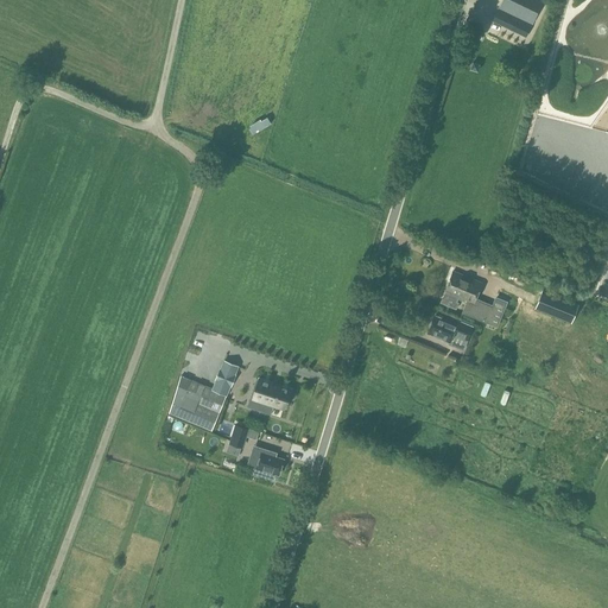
[(533,24),(543,0),(504,0),(493,21),(526,37),(533,24)]
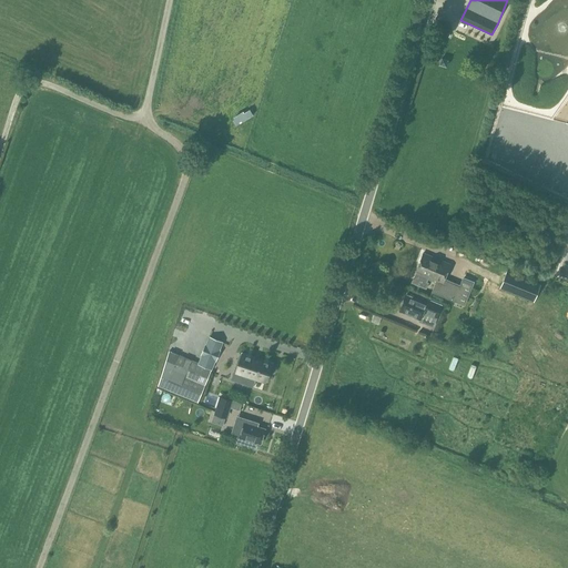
[(447,68),(449,60),(442,58),(439,66),(447,68)]
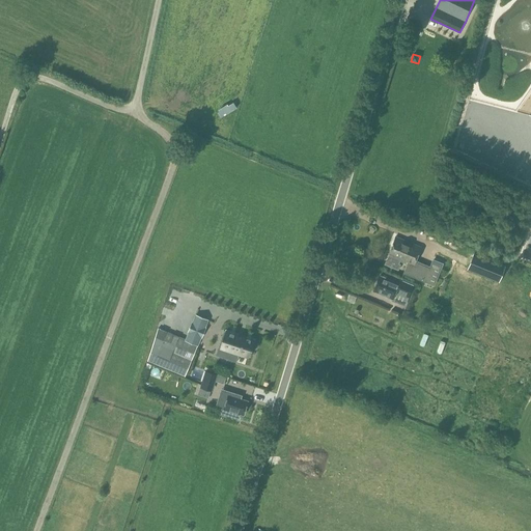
[(421,246),(396,236),(385,264),(399,270),(401,263),(399,263),(400,260),(409,263),(406,272),(429,282),(434,272),(439,274),(441,268),(447,270),(452,258),(437,252),(430,267),(416,260),(421,246)]
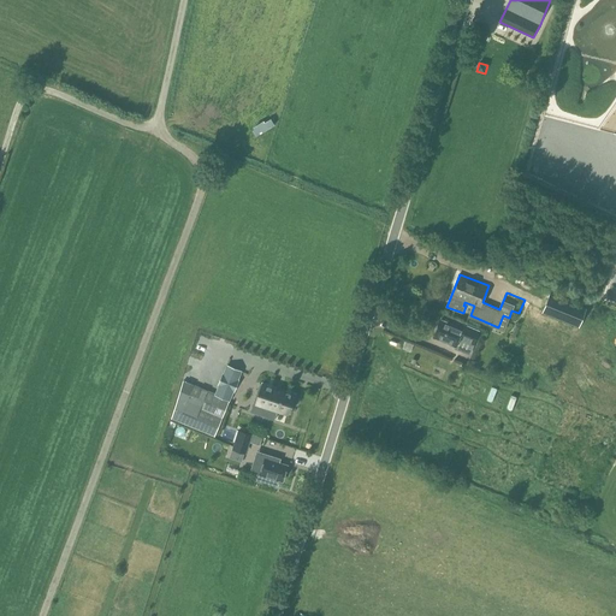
[(586,309),(550,295),(543,313),(579,327),(586,309)]
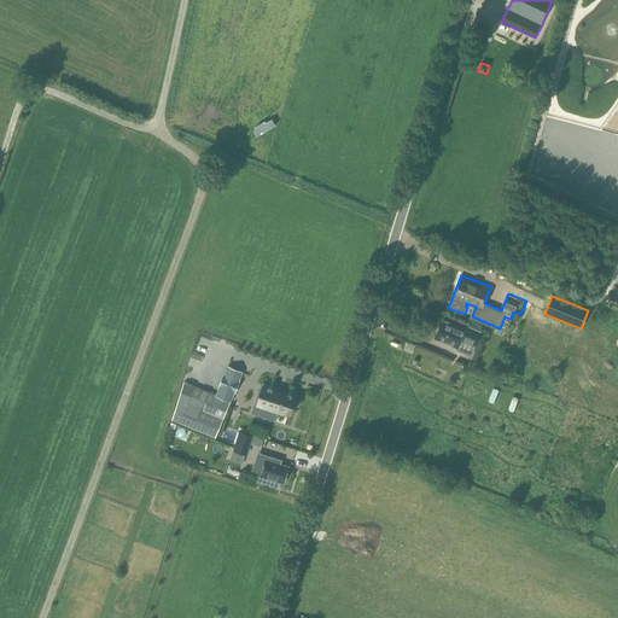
[(435,338),(458,348),(461,339),(476,345),(481,332),(466,326),(464,330),(442,320),(435,338)]
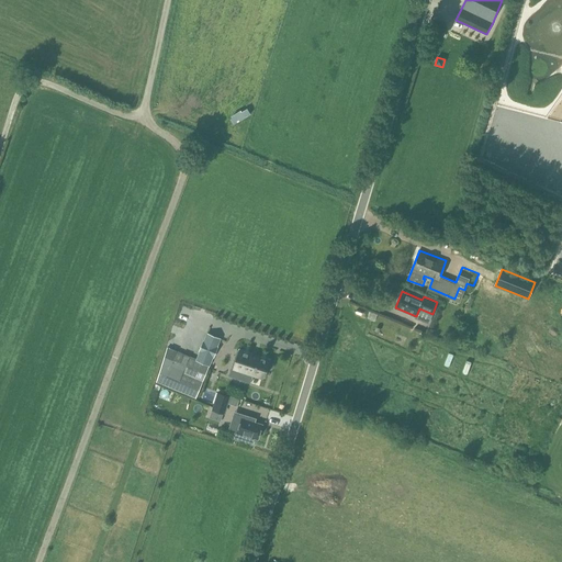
[(177,303),(173,316),(188,319),(191,307),(177,303)]
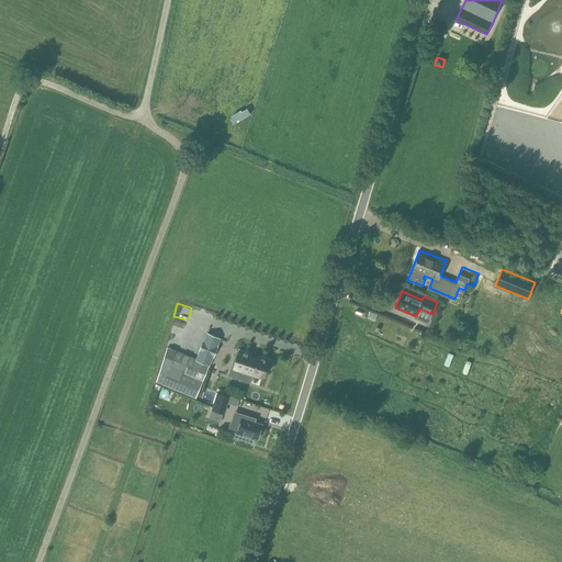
[(363,318),(371,322),(373,314),(367,312),(363,318)]
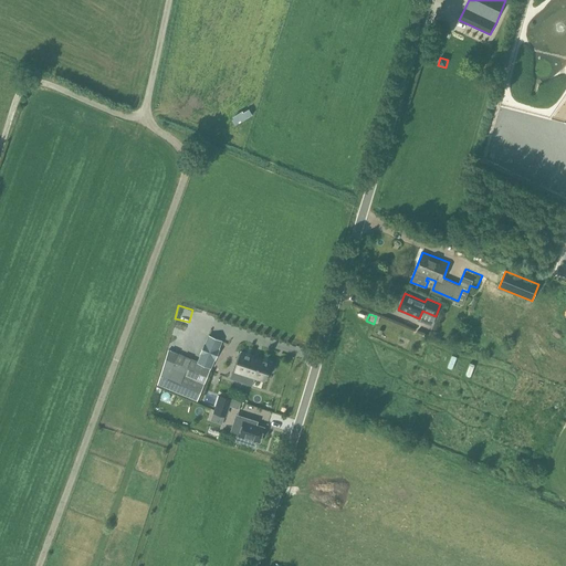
[(168,350),(158,384),(197,399),(210,368),(211,368),(215,360),(219,349),(222,342),(209,336),(206,344),(205,344),(200,354),(201,355),(198,363),(177,354),(168,350)]
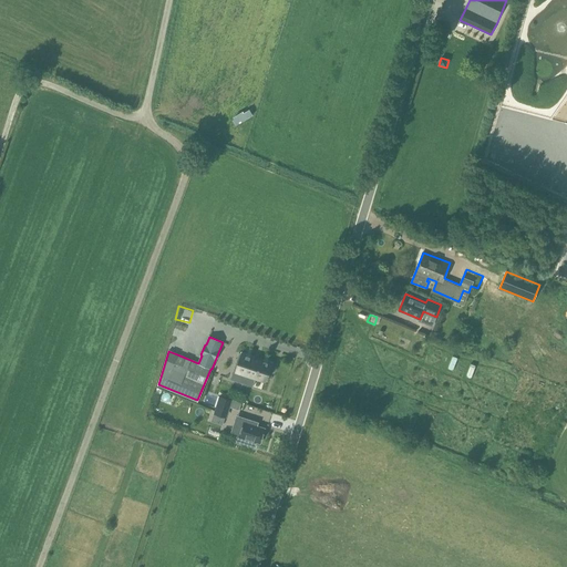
[(265,381),(270,363),(243,354),(240,359),(238,358),(232,375),(246,380),(247,375),(265,381)]
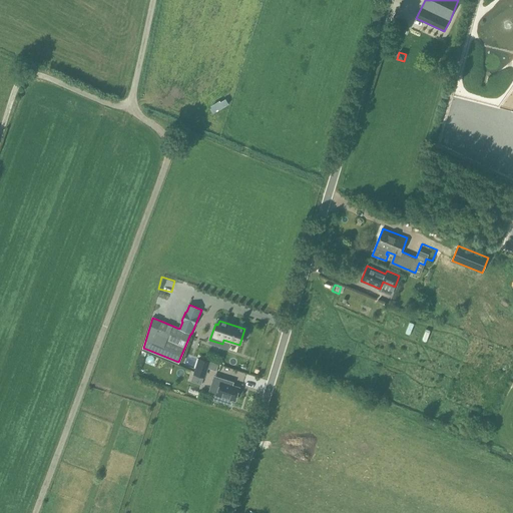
[(413,324),(409,322),(405,333),(409,335),(413,324)]
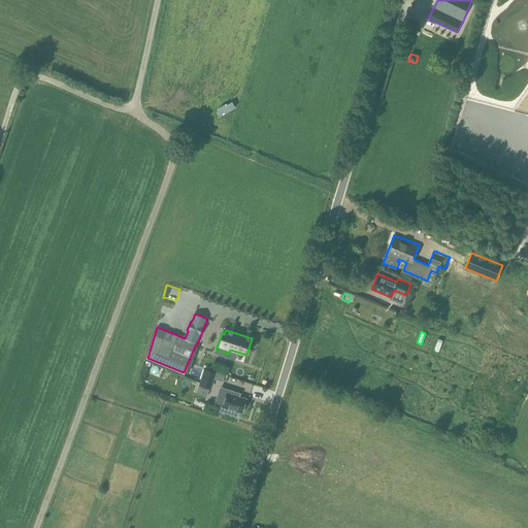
[(442,339),(438,338),(434,350),(438,351),(442,339)]
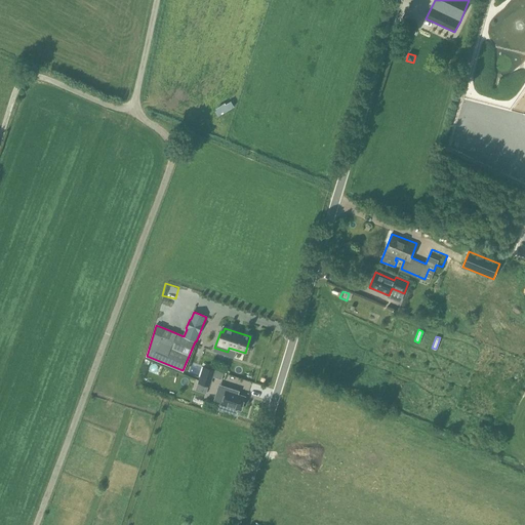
[(206,393),(211,376),(220,379),(223,373),(203,367),(196,390),(206,393)]
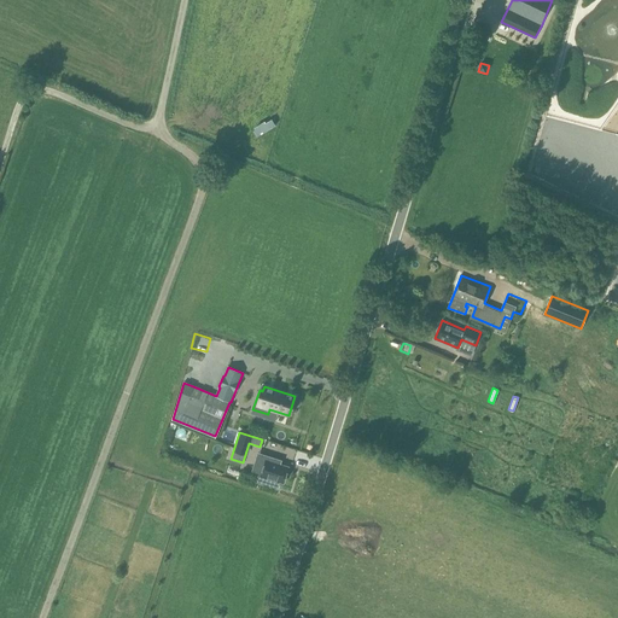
[(284,461),(287,445),(263,438),(258,454),(284,461)]
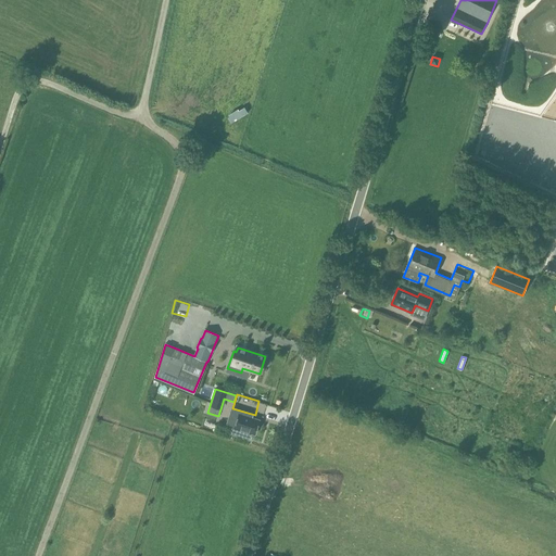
[(255,436),(260,420),(248,417),(249,414),(236,411),(235,413),(231,412),(227,425),(234,427),(231,433),(249,439),(251,433),(255,436)]
